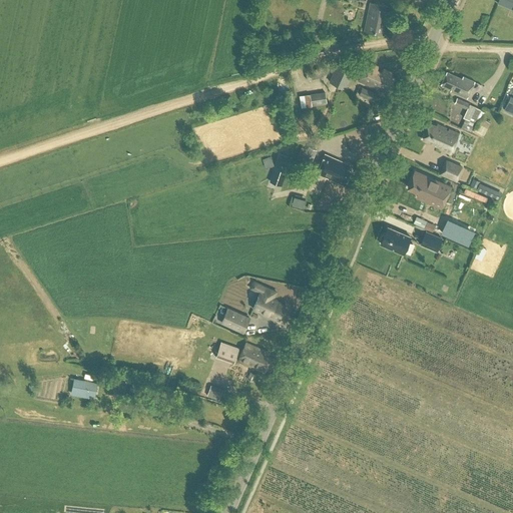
[(364,31),(380,34),(383,19),(388,20),(390,8),(370,4),(364,31)]
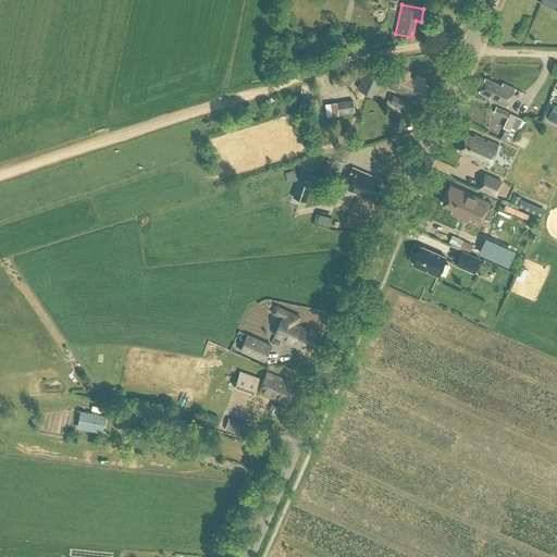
[(367,66),(357,88),(374,96),(384,75),(367,66)]
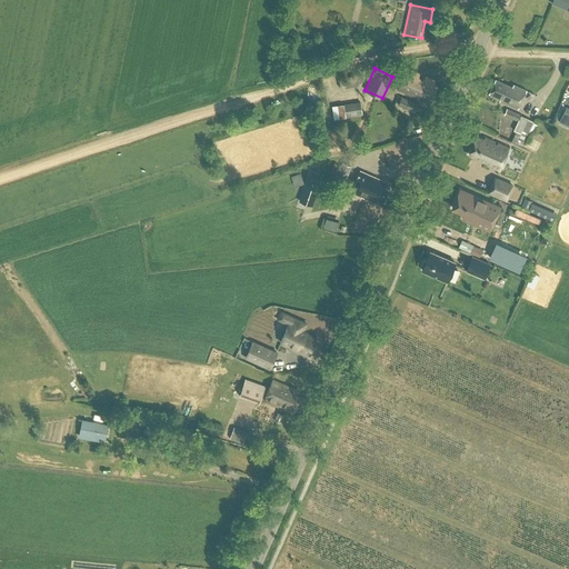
[(406,70),(397,90),(428,105),(436,88),(431,86),(433,82),(423,78),(422,81),(416,79),(418,75),(406,70)]
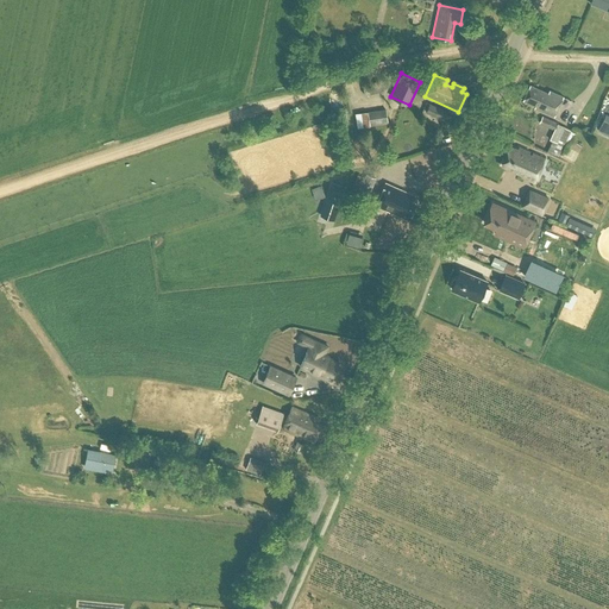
[(537,110),(554,118),(564,95),(550,89),(548,94),(529,86),(523,101),(538,107),(537,110)]
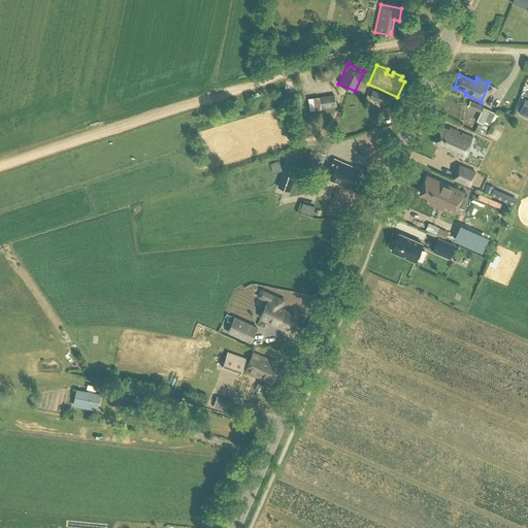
[(365,102),(380,108),(382,103),(385,104),(388,97),(370,90),(365,102)]
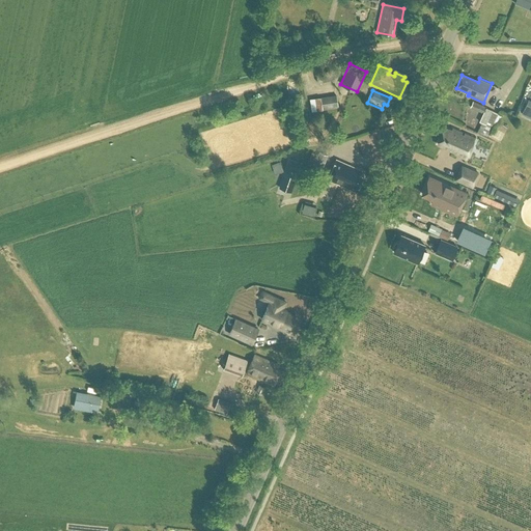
[(336,95),(320,98),(322,109),(338,107),(336,95)]
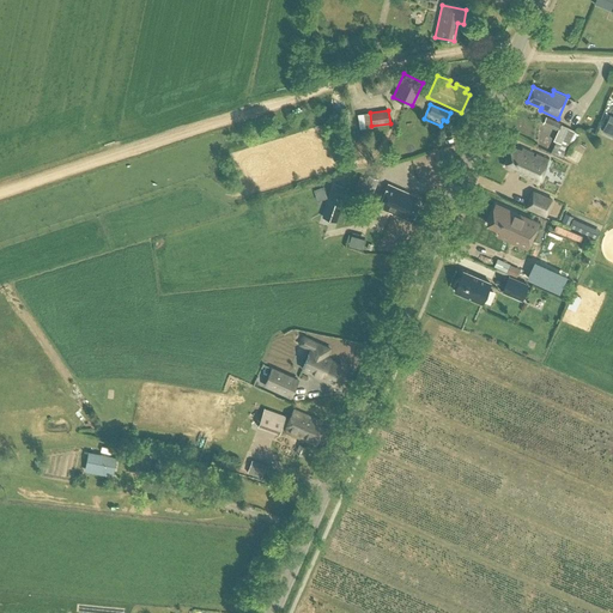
[(569,143),(574,132),(565,128),(566,127),(546,117),(542,125),(557,131),(553,139),(556,141),(552,149),(564,155),(565,150),(559,146),(562,140),(569,143)]
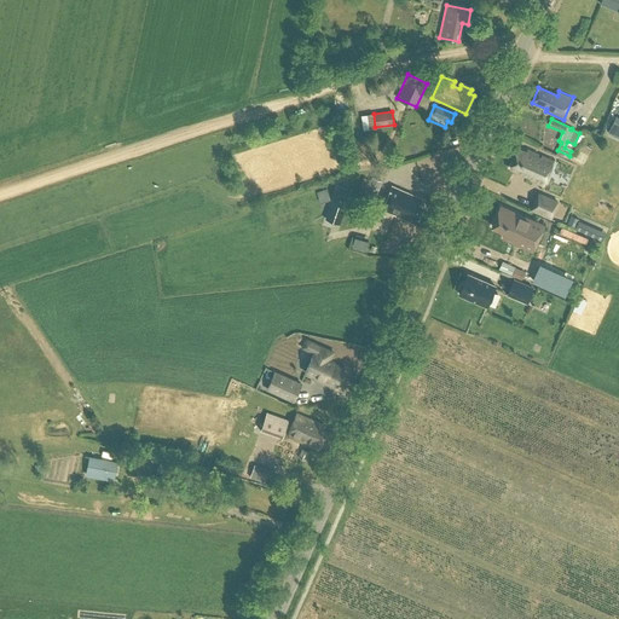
[(538,155),(527,150),(527,152),(519,149),(510,168),(532,177),(531,179),(543,185),(553,161),(542,156),(541,158),(537,157),(538,155)]
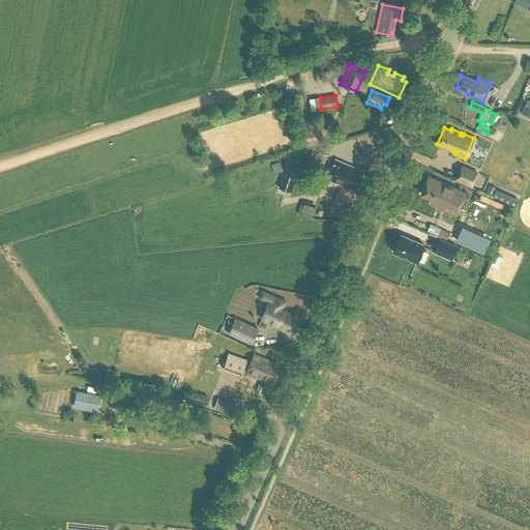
[(310,170),(318,173),(325,154),(318,151),(310,170)]
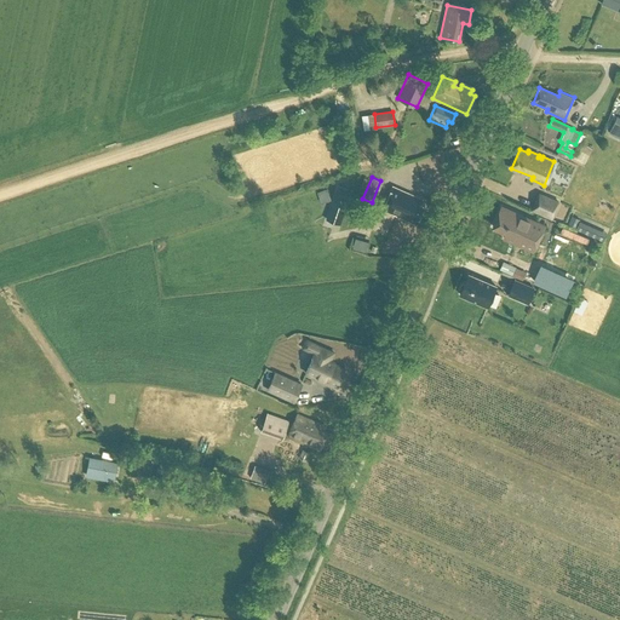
[(423,207),(419,205),(422,200),(392,187),(383,210),(415,224),(423,207)]
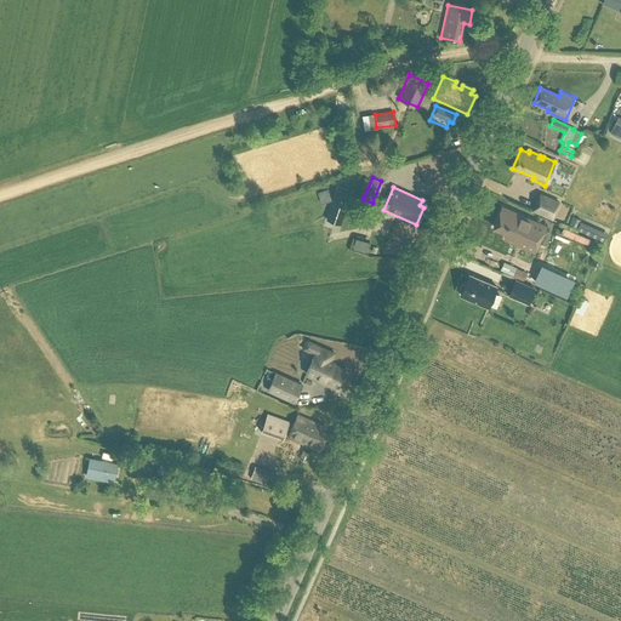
[(317,193),(320,204),(330,200),(326,189),(317,193)]
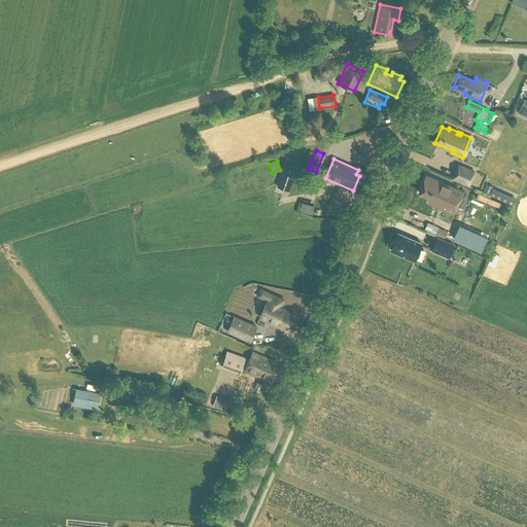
[(453,178),(469,184),(476,171),(459,164),(453,178)]
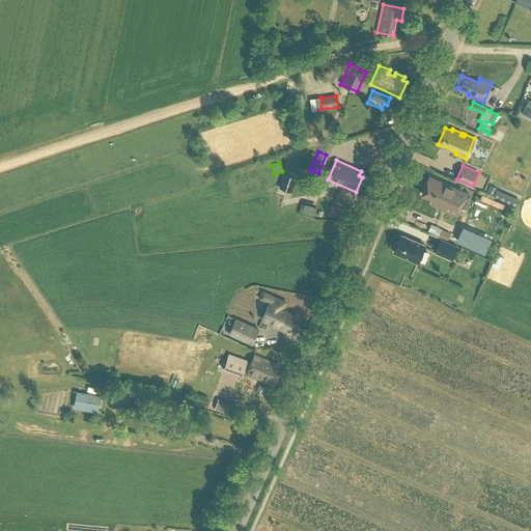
[(429,176),(422,194),(434,198),(431,203),(443,208),(445,203),(458,210),(466,192),(429,176)]
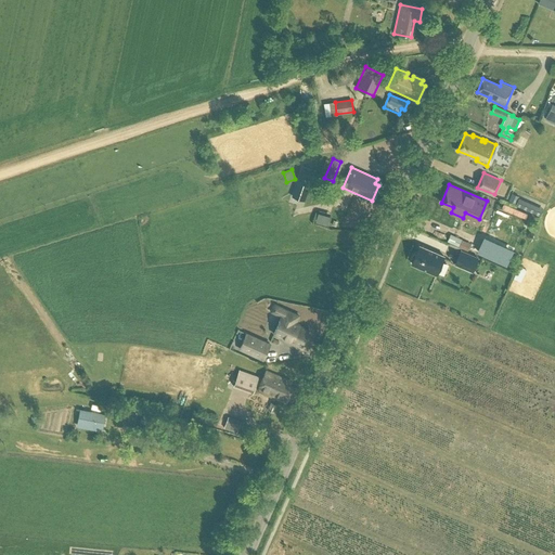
[(449,241),(460,246),(462,240),(451,235),(449,241)]
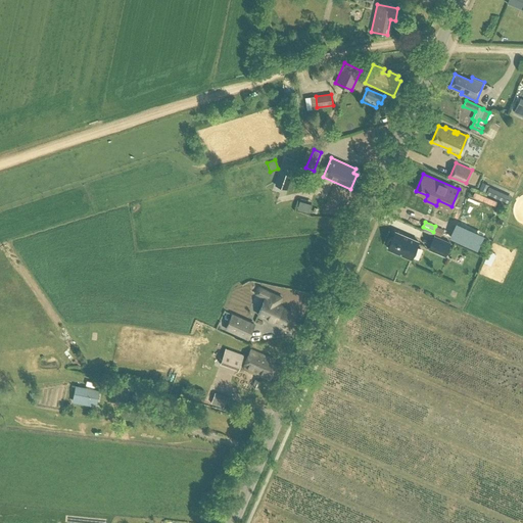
[(450,237),(477,248),(482,237),(456,226),(450,237)]
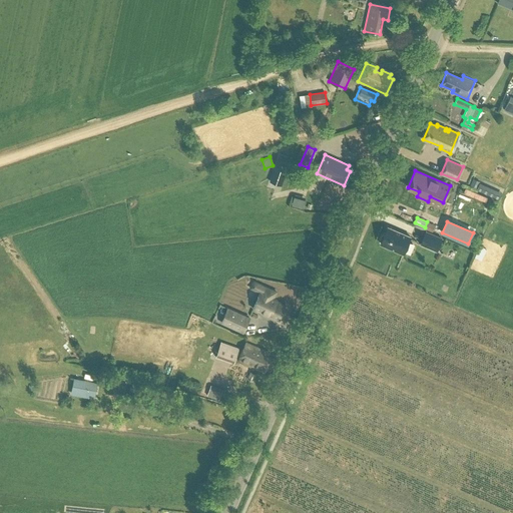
[(382,234),(380,239),(381,241),(380,242),(403,252),(410,236),(387,226),(384,233),(382,234)]
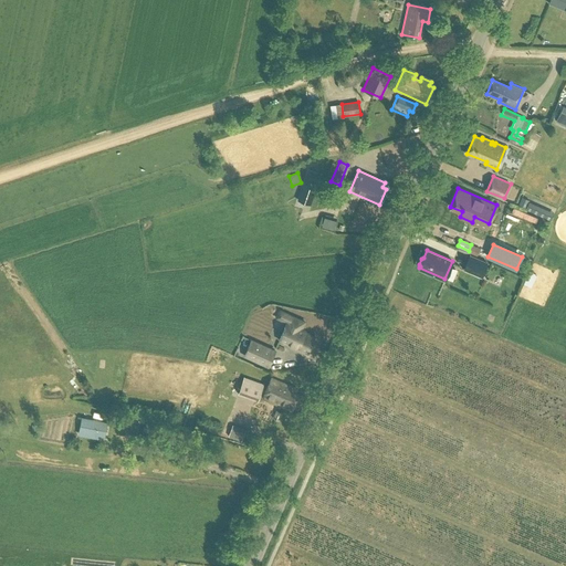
[(470,255),(463,269),(481,276),(488,263),(470,255)]
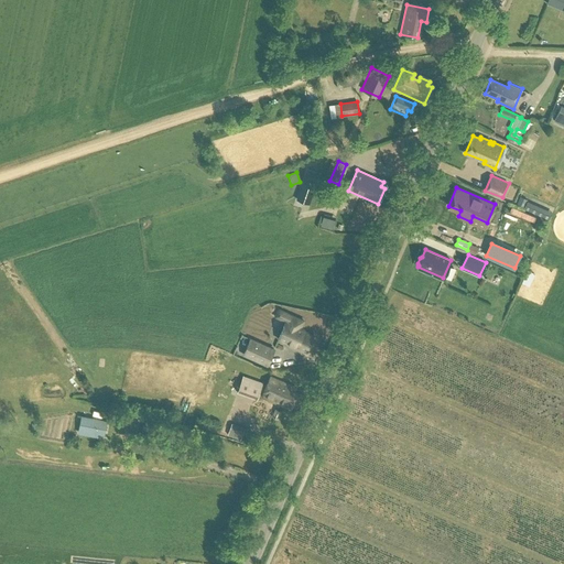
[(289,314),(278,338),(286,343),(285,344),(306,353),(314,335),(304,331),(304,329),(301,327),(304,321),(289,314)]
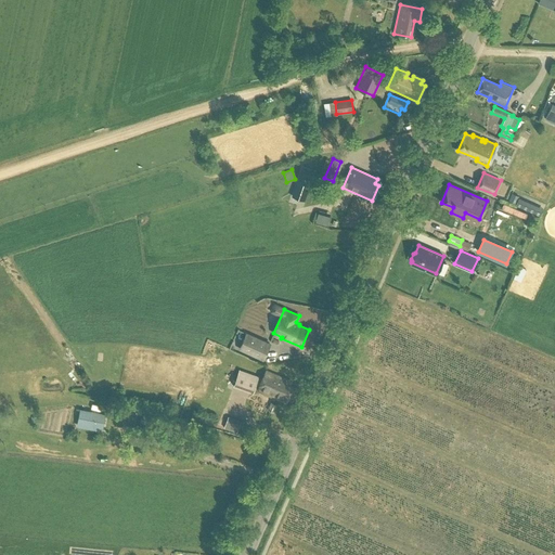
[(262,359),(270,344),(246,333),(240,348),(262,359)]
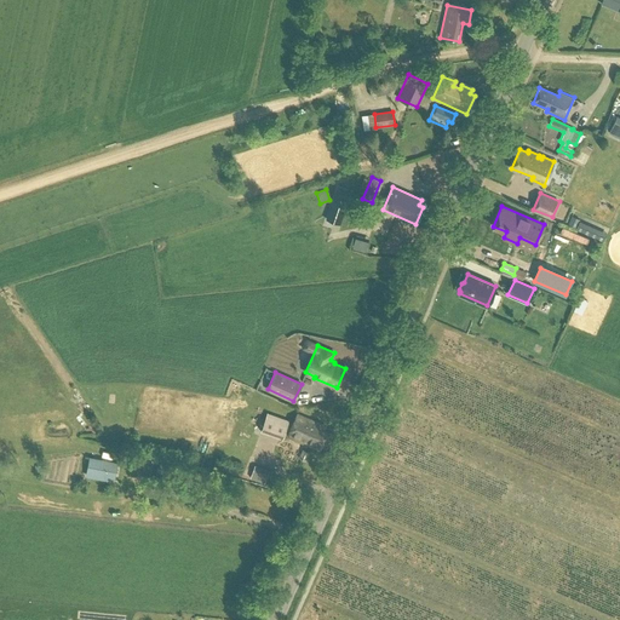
[(265,449),(262,459),(285,469),(291,455),(290,454),(291,449),(294,451),(302,434),(286,426),(291,414),(293,415),(293,414),(291,413),(288,418),(277,413),(279,411),(269,406),(262,422),(269,424),(264,434),(275,438),(269,451),(265,449)]
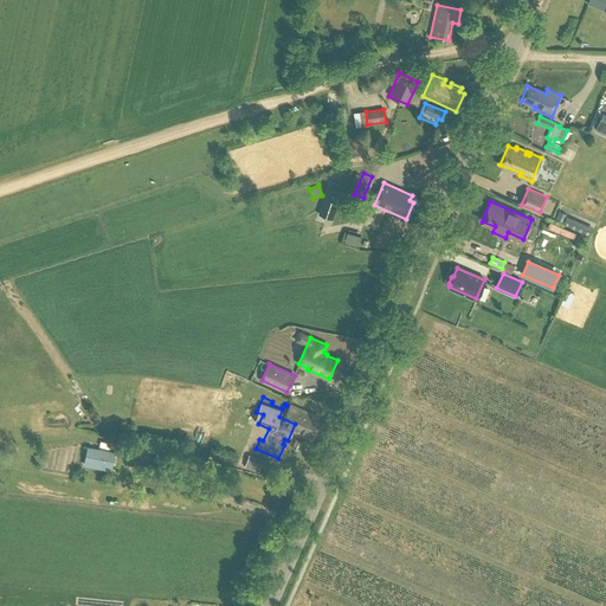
[(85,463),(108,468),(111,452),(88,447),(85,463)]
